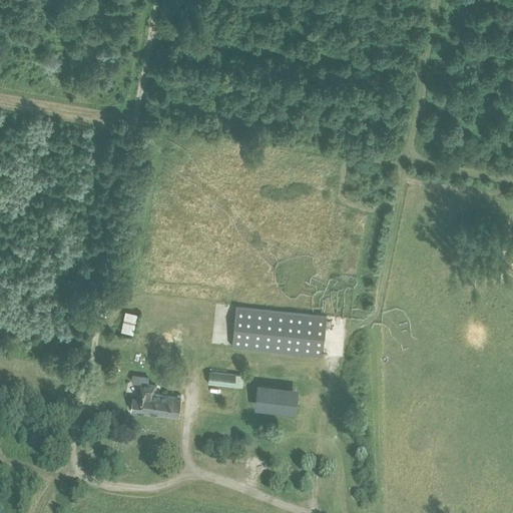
[(323,356),(327,316),(236,306),(231,346),(323,356)]
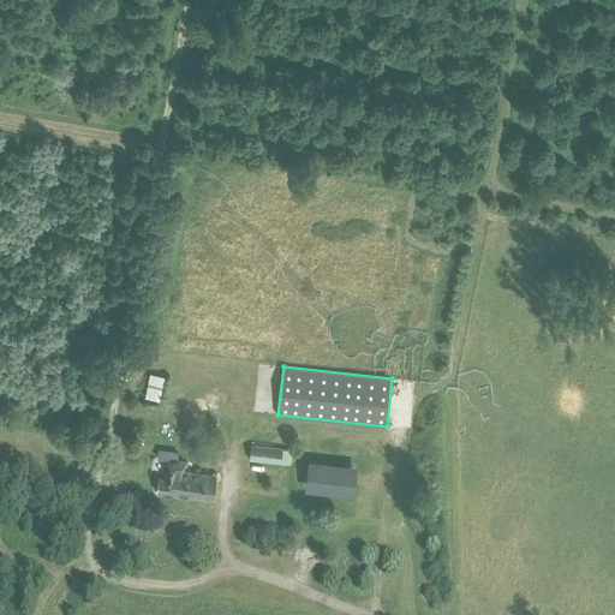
[(150,374),(145,396),(160,399),(165,376),(150,374)]
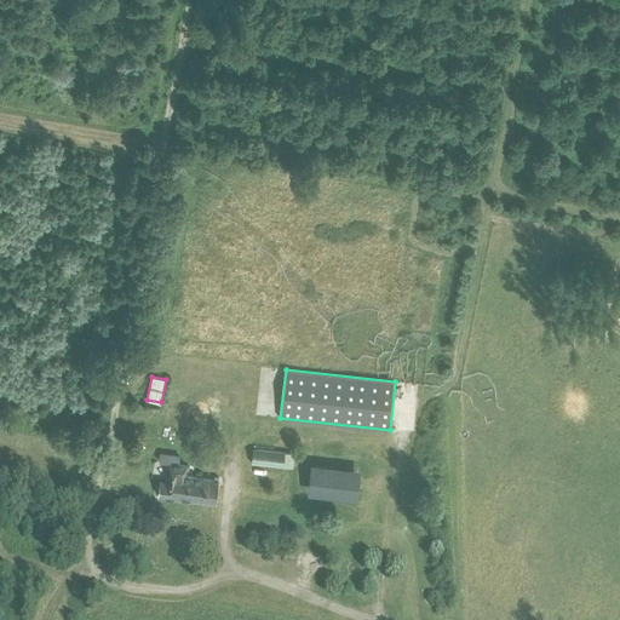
[(294,453),(253,448),(252,463),(293,468),(294,453)]
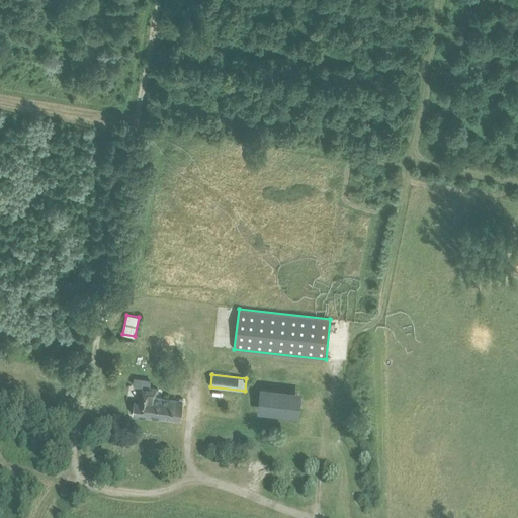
[(135,383),(151,385),(152,378),(136,376),(135,383)]
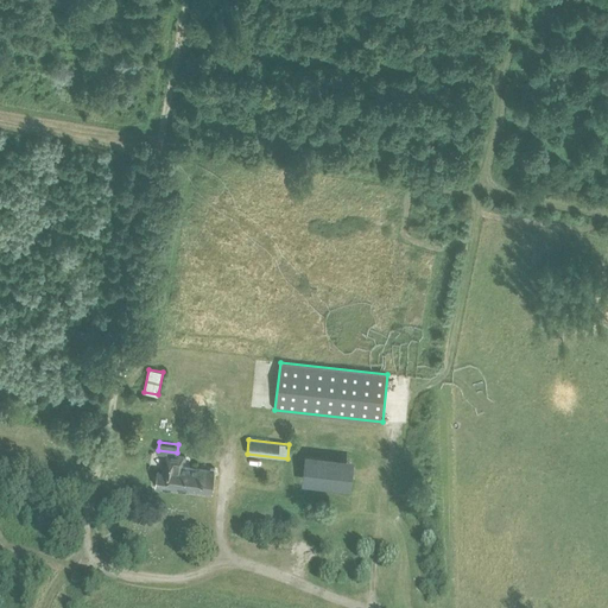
[(211,492),(215,468),(179,463),(181,458),(183,460),(184,454),(165,451),(163,472),(158,470),(156,485),(163,486),(164,489),(169,489),(171,487),(211,492)]
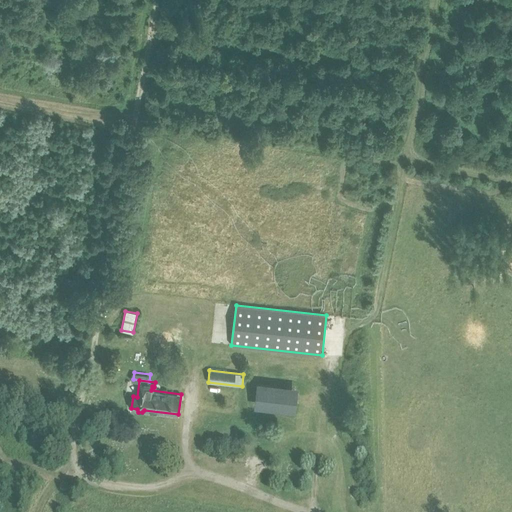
[(296,388),(256,383),(253,408),(294,413),(296,388)]
